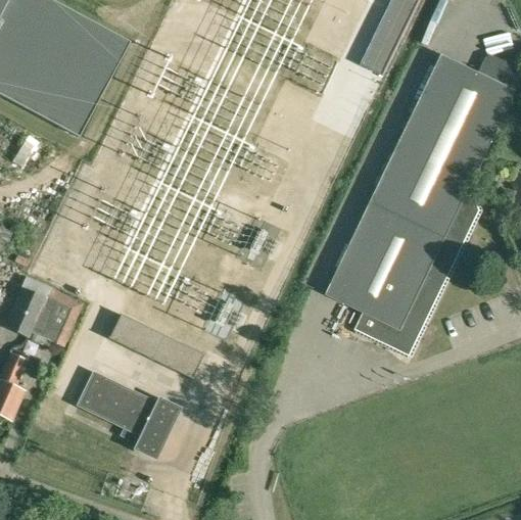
[(0,93),(77,135),(128,40),(53,0),(0,0),(0,93)]
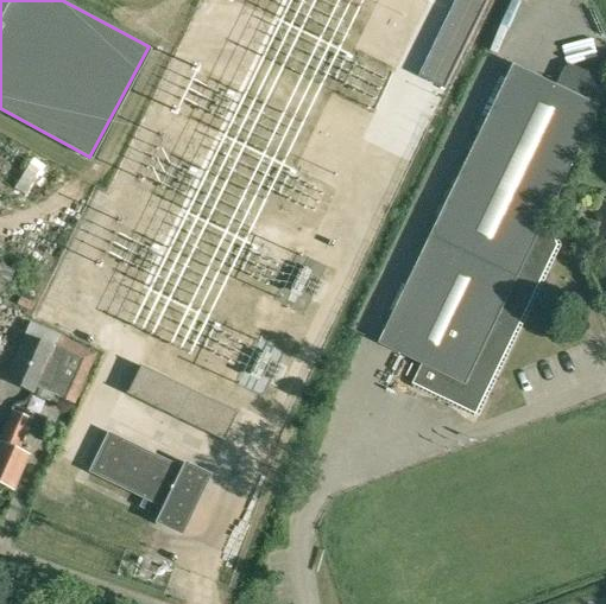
[(453,0),(417,74),(443,87),(485,0),(453,0)]
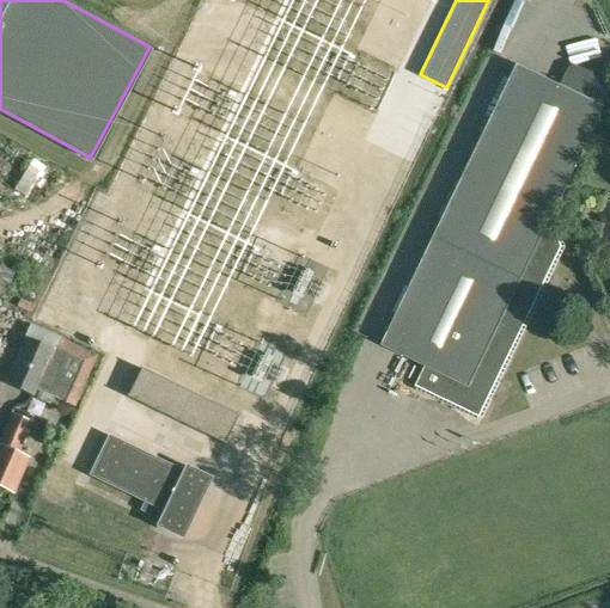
[(557,83),(516,63),(433,233),(379,344),(424,364),(413,387),(477,418),(481,417),(523,331),(542,290),(563,245),(555,226),(548,222),(604,105),(602,104),(609,87),(609,81),(609,79),(597,73),(599,69),(591,66),(590,69),(574,61),(567,63),(557,83)]
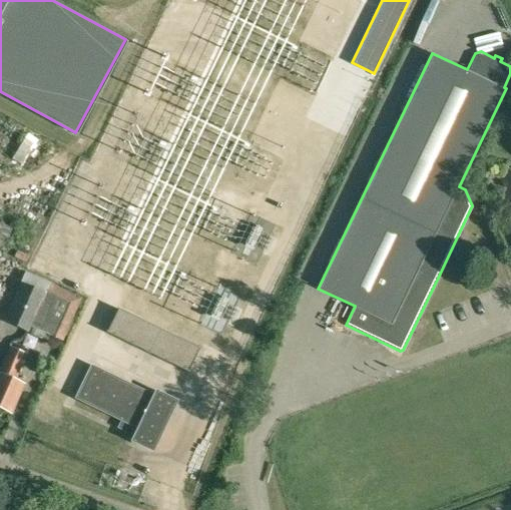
[(24,131),(7,156),(17,163),(34,138),(24,131)]
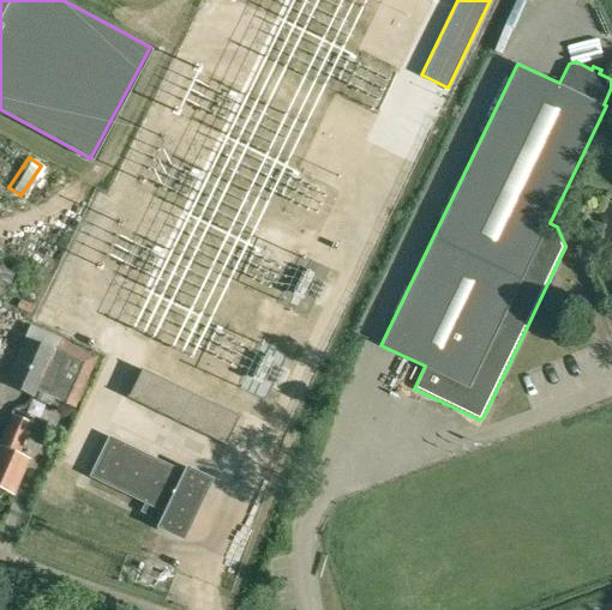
[(35,388),(45,392),(73,405),(95,354),(58,336),(52,348),(23,334),(1,382),(31,396),(35,388)]
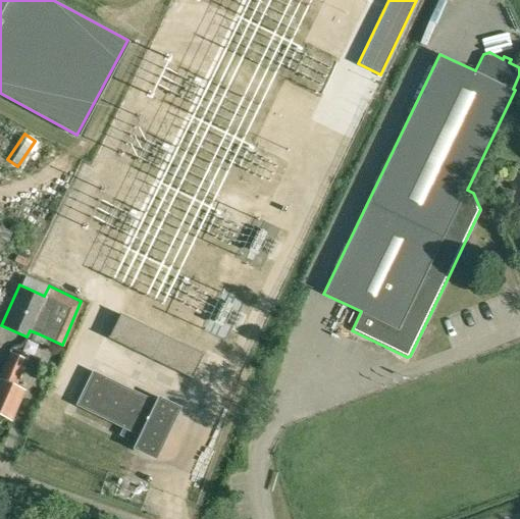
[(117,312),(106,336),(191,377),(203,354),(117,312)]
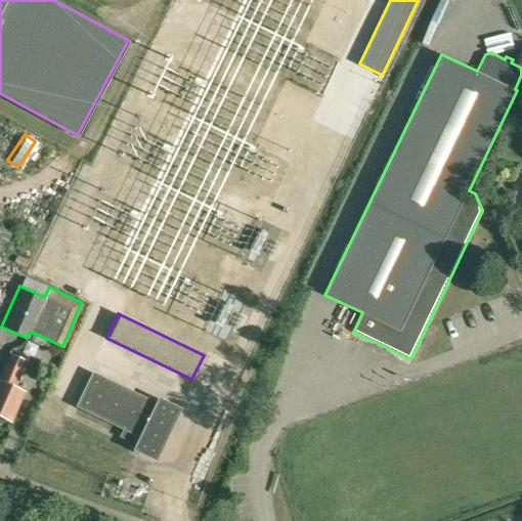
[(12,387),(24,359),(8,353),(0,372),(0,416),(8,420),(22,390),(12,387)]
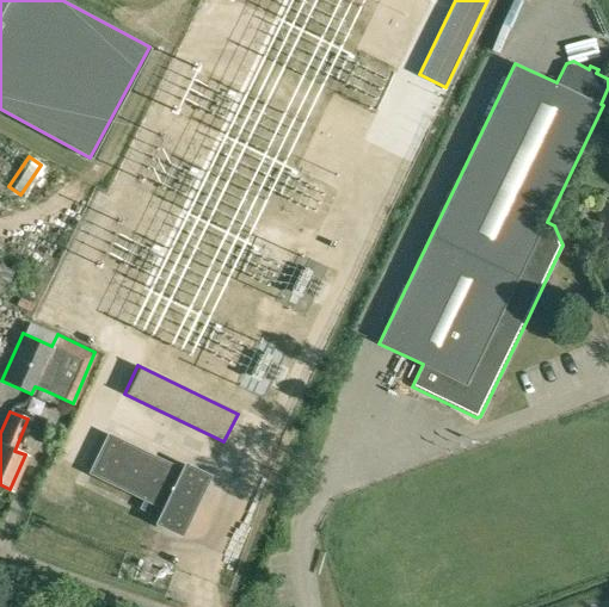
[(137,507),(159,516),(155,522),(179,534),(207,476),(184,465),(182,470),(106,435),(90,471),(141,497),(137,507)]
